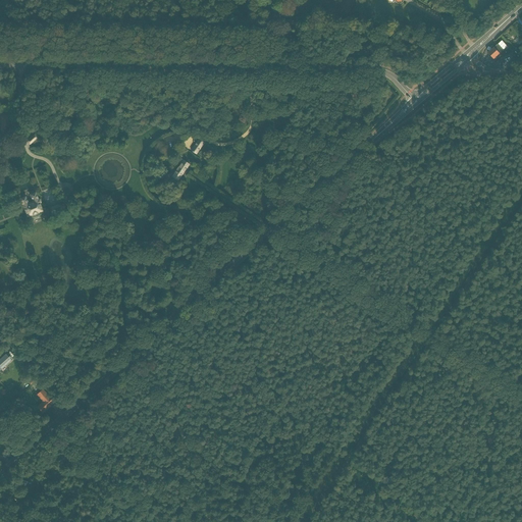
[(281,28),(300,28),(300,16),(282,16),(281,28)]
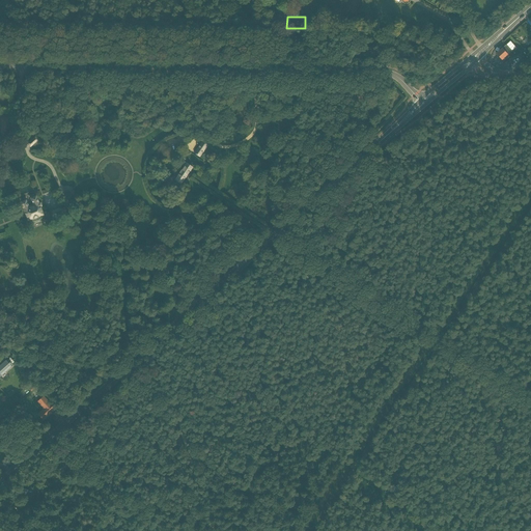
[(508,36),(504,39),(511,48),(515,45),(508,36)]
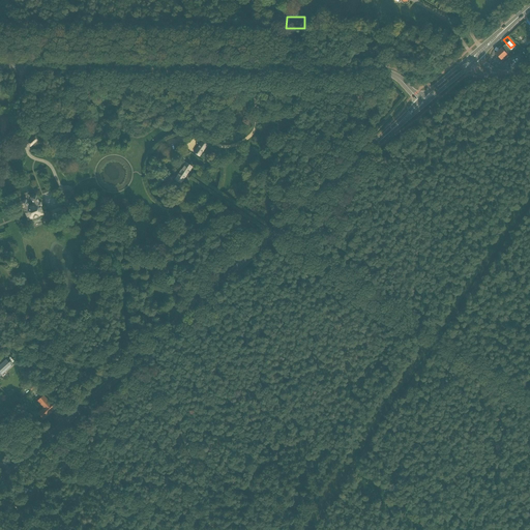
[(514,49),(510,52),(504,45),(495,54),(503,62),(518,54),(514,49)]
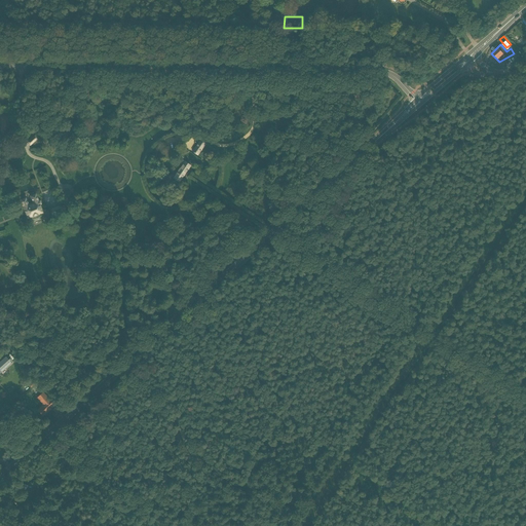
[(27,143),(30,146),(37,139),(33,136),(27,143)]
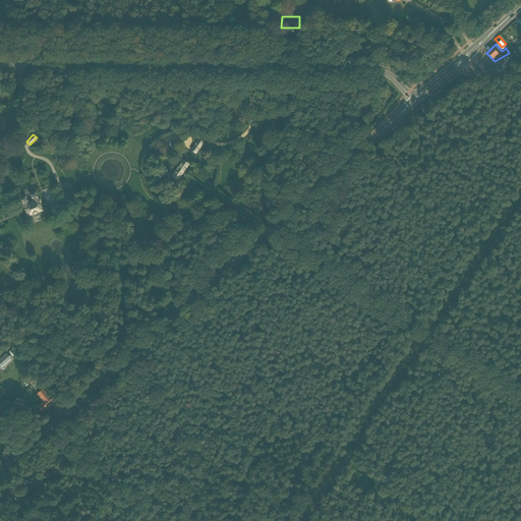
[(194,137),(187,148),(195,154),(203,143),(194,137)]
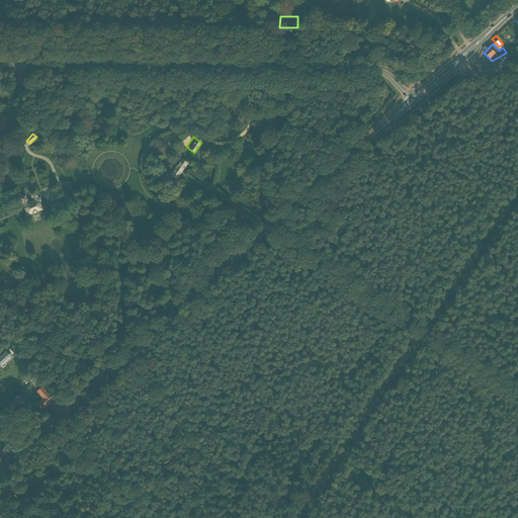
[(169,176),(176,180),(188,163),(180,158),(169,176)]
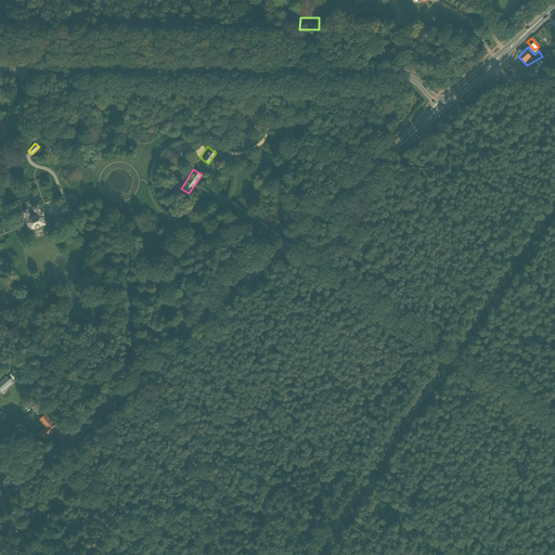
[(27,230),(44,223),(37,203),(30,206),(35,217),(30,219),(25,206),(18,209),(27,230)]
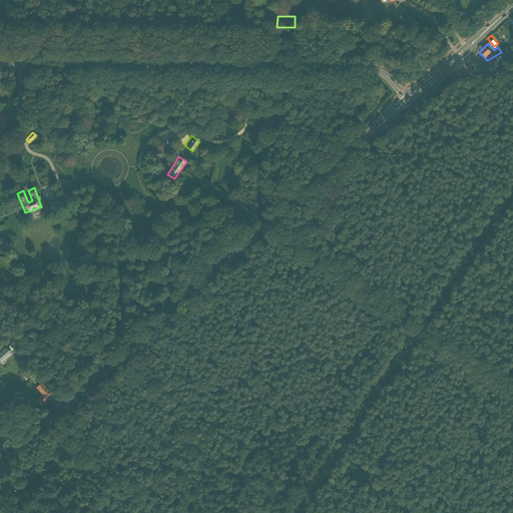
[(0,363),(11,354),(4,347),(0,350),(0,363)]
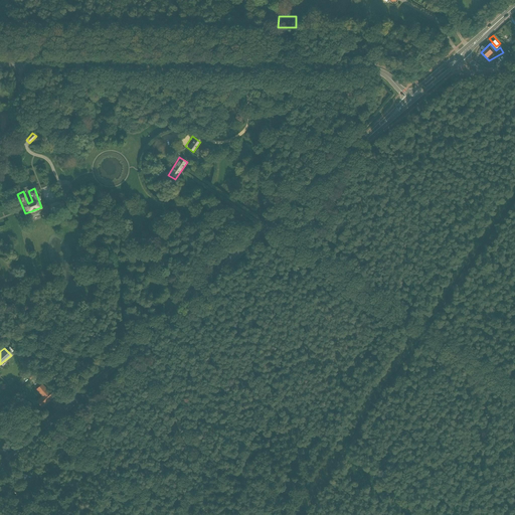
[(40,408),(53,397),(41,382),(34,388),(41,396),(35,402),(40,408)]
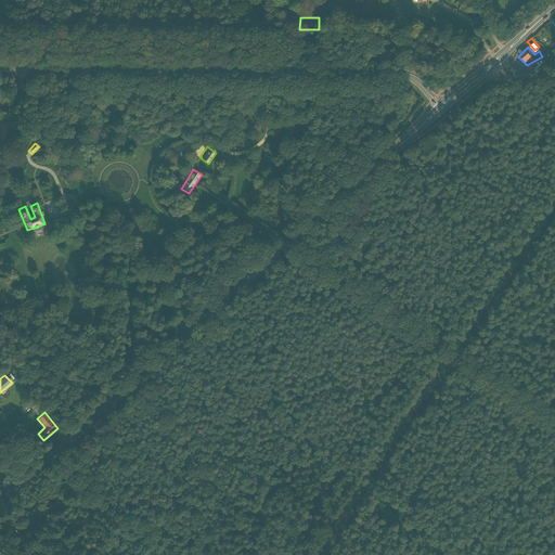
[(0,526),(9,532),(14,525),(4,518),(0,524),(0,526)]
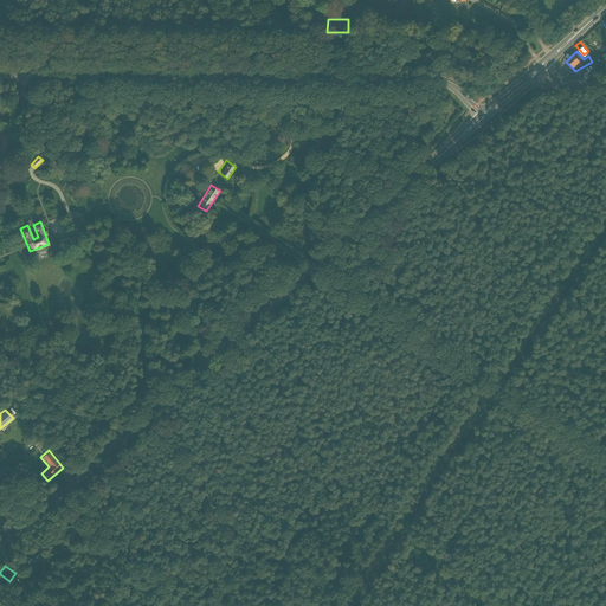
All buildings are outlined.
